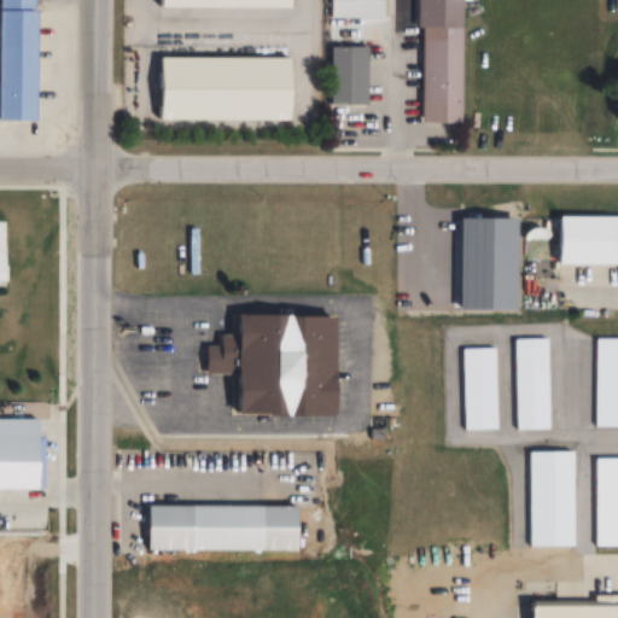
[(0,0),(0,11),(35,12),(35,0),(0,0)]
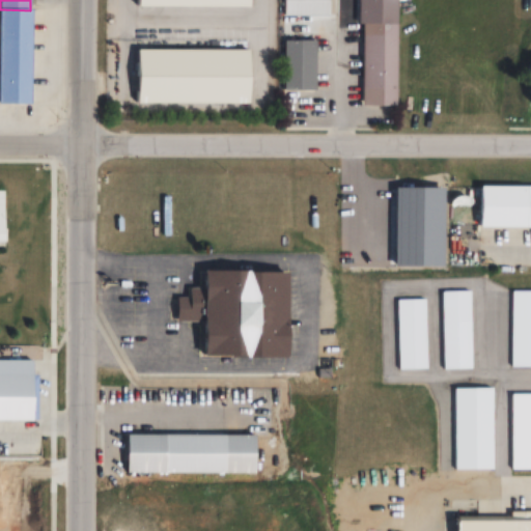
[(252,9),(252,0),(139,0),(140,8),(252,9)]
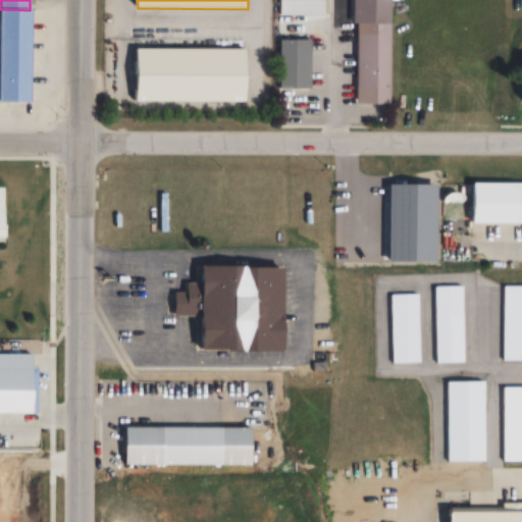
[(323,0),(279,0),(279,16),(324,16),(323,0)]
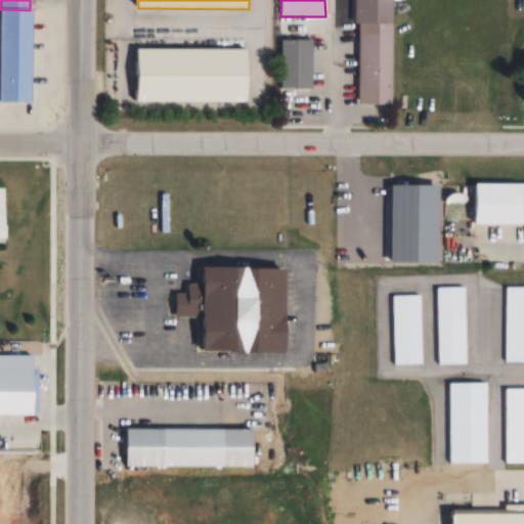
[(352,0),(393,0),(393,104),(359,102),(358,23),(352,22),(352,0)]
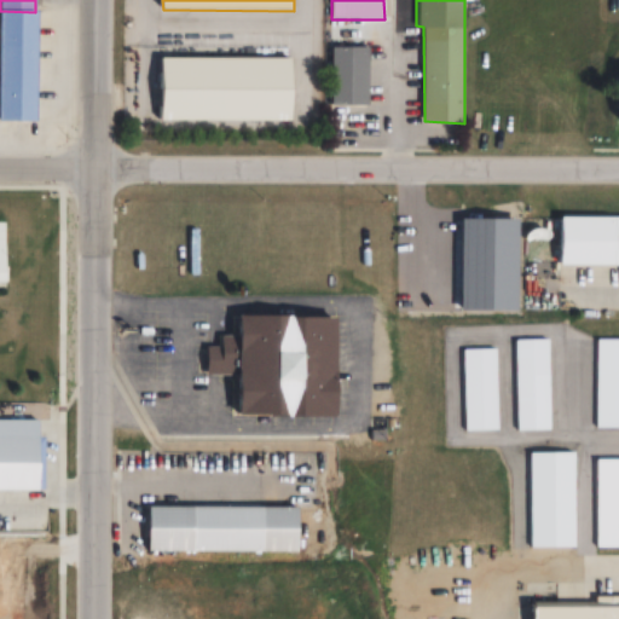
[(0,11),(35,12),(38,12),(36,120),(0,120),(0,11)]
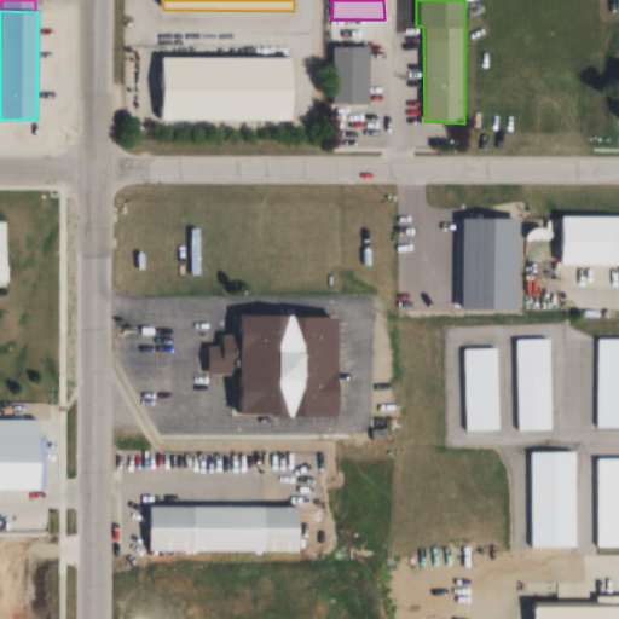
[(368,48),(333,48),(333,106),(368,106),(368,48)]
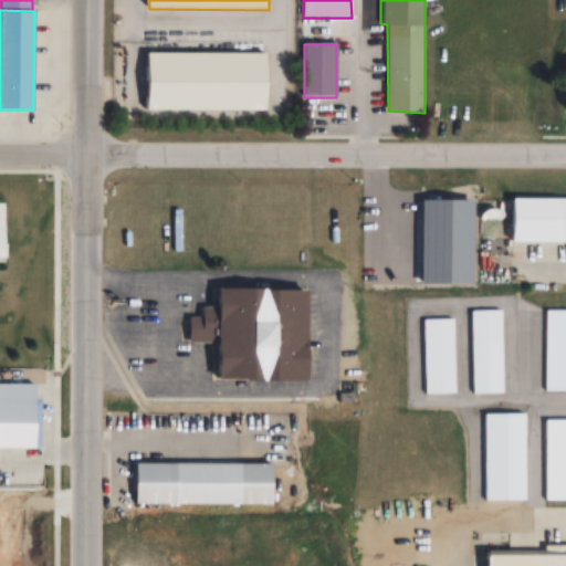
[(145,55),(268,54),(268,112),(146,113),(145,55)]
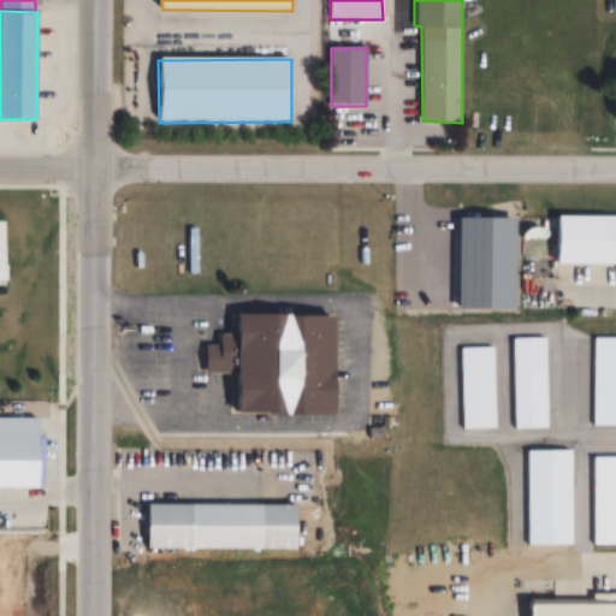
[(558,266),(615,265),(615,217),(558,217),(558,266)]
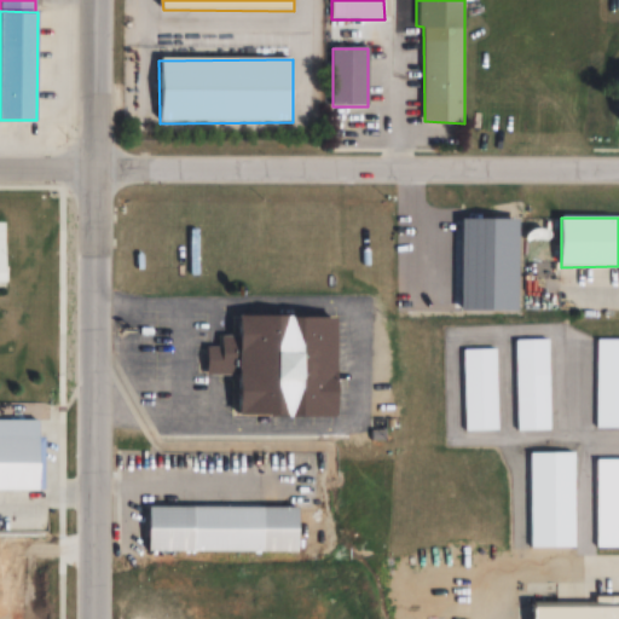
[(239,337),(221,337),(221,348),(208,348),(207,376),(239,377),(238,417),(337,417),(337,318),(239,317),(239,337)]
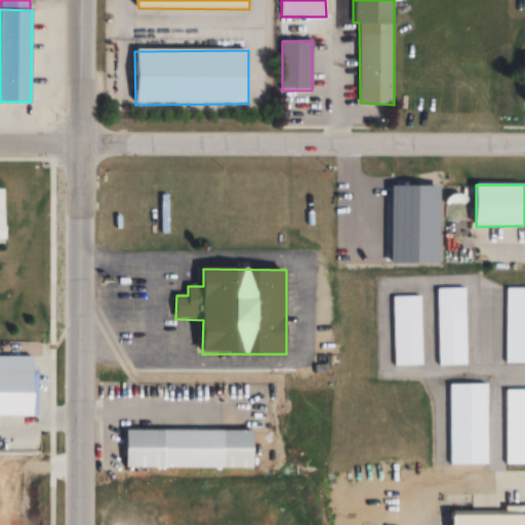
[(467,288),(438,288),(438,366),(467,366),(467,288)]
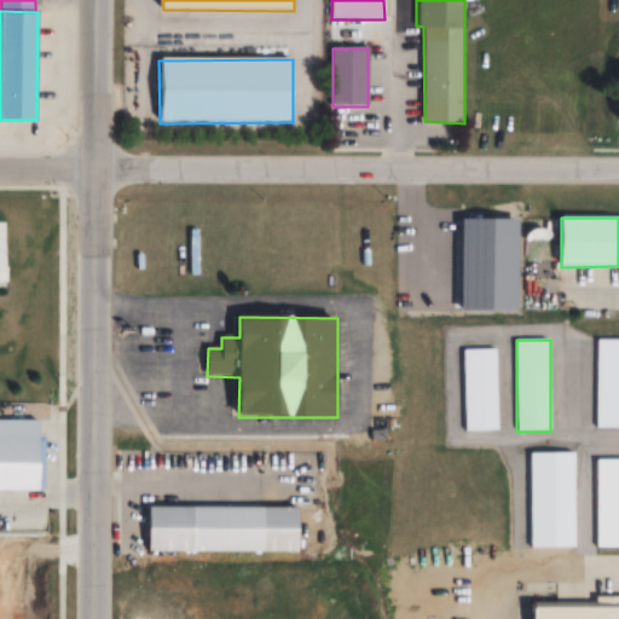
[(618,429),(618,340),(596,340),(596,429),(618,429)]
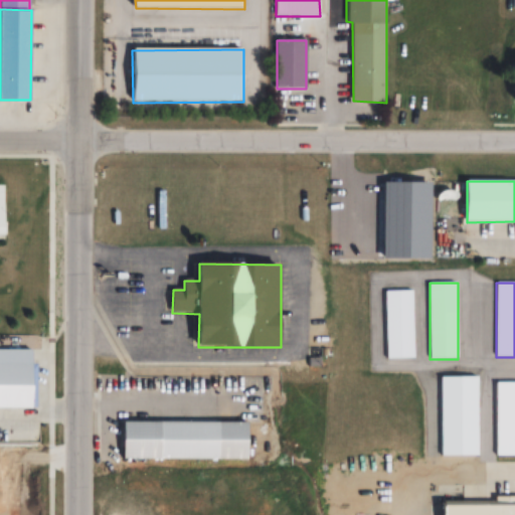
[(413,359),(413,291),(386,291),(386,359),(413,359)]
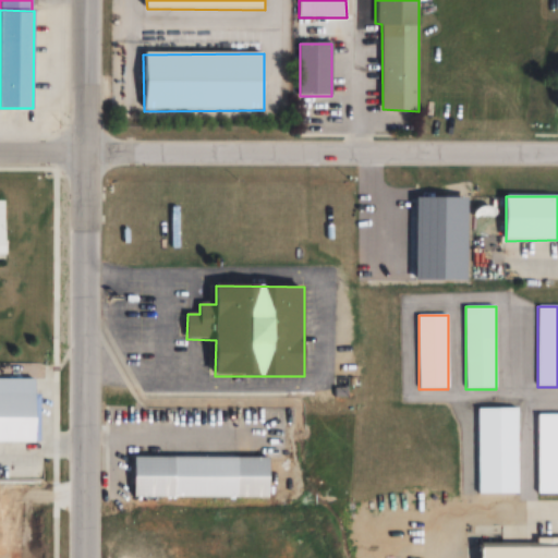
[(0,378),(33,379),(33,395),(39,395),(38,445),(0,444),(0,378)]
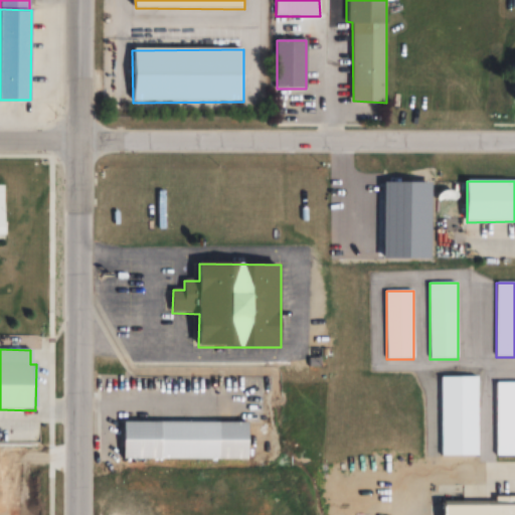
[(442,377),(442,457),(514,456),(514,382),(496,382),(496,424),(480,424),(480,377),(442,377)]
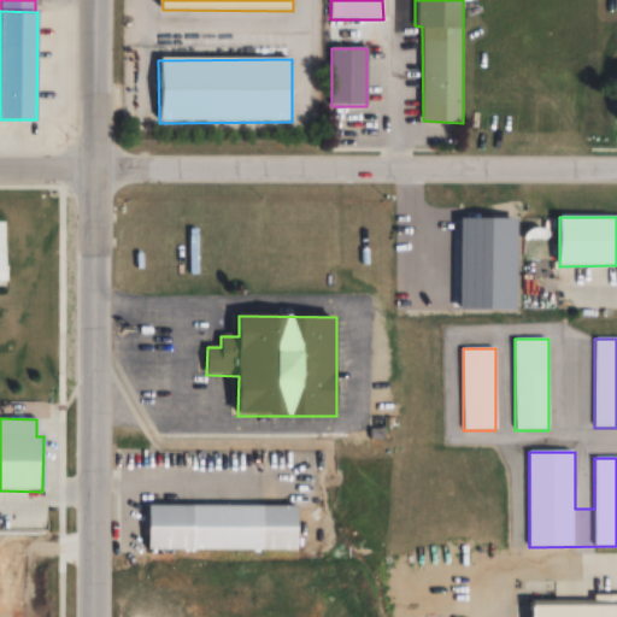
[(148,505),(298,507),(297,552),(148,550),(148,505)]
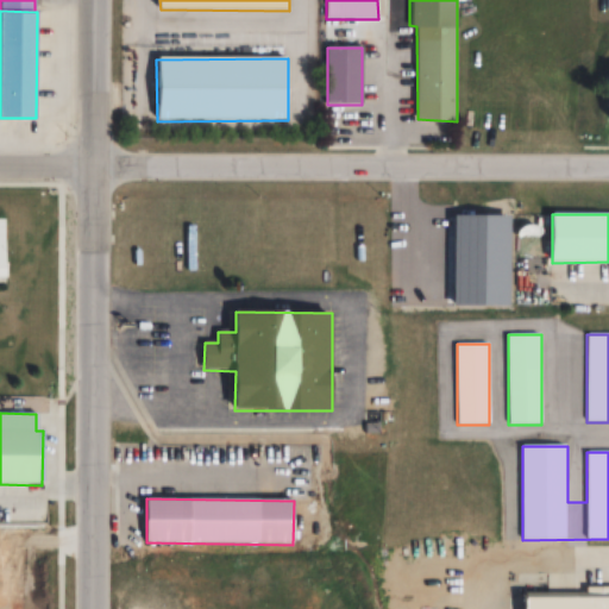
[(588,594),(525,592),(523,608),(608,608),(608,590),(588,590),(588,594)]
